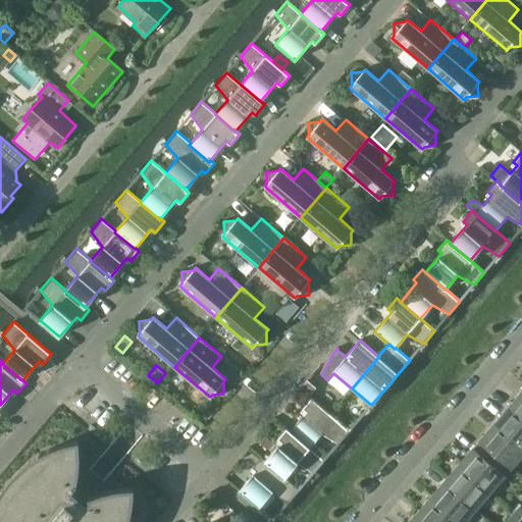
[(307,379),(300,388),(309,397),(316,387),(307,379)]
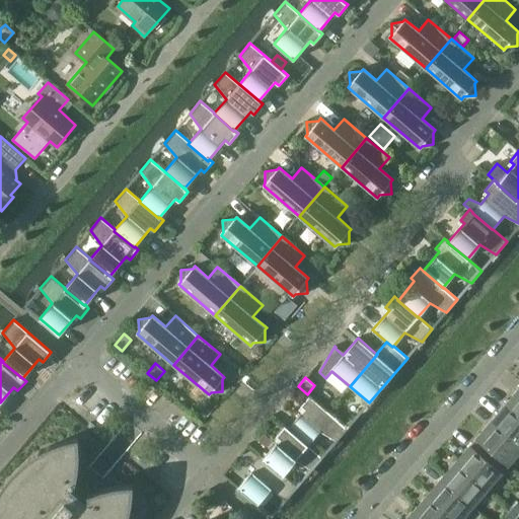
[(518,416),(518,387),(505,404),(518,416)]
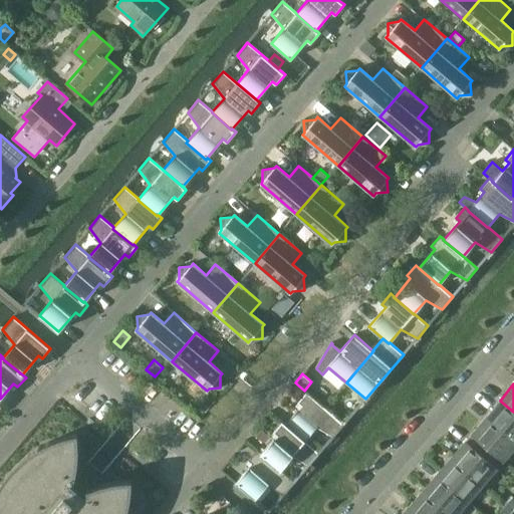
[(305,441),(317,428),(333,437),(344,424),(307,392),(298,403),(301,406),(286,424),(285,425),(305,441)]
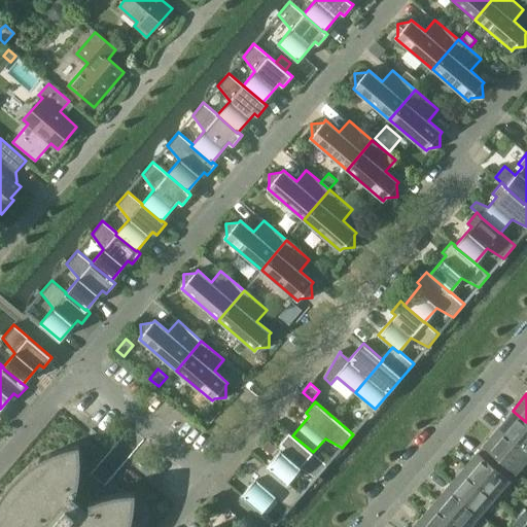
[(526,451),(526,422),(513,411),(498,427),(526,451)]
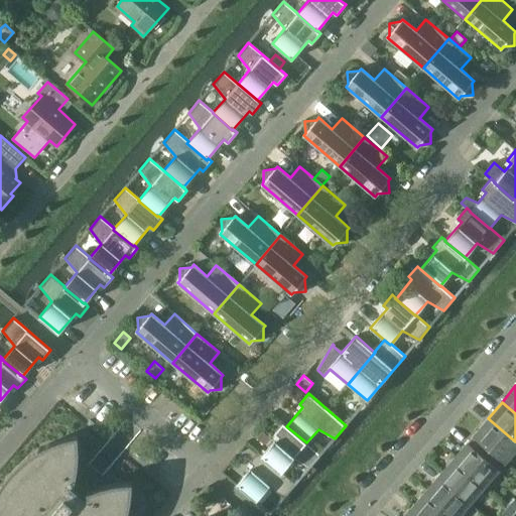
[(506,463),(515,449),(515,441),(488,418),(467,443),(483,457),(490,448),(506,463)]
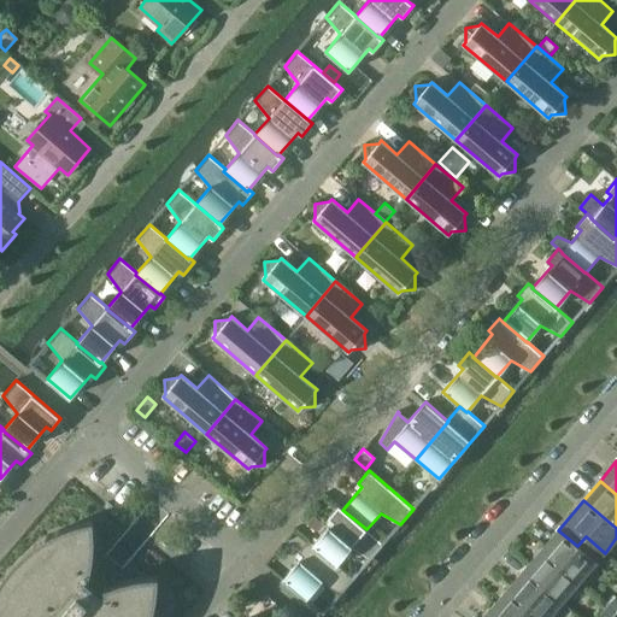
[(336,564),(338,564),(351,547),(370,558),(383,544),(366,529),(342,510),(344,509),(339,505),(328,518),(333,522),(313,544),(312,545),(336,564)]
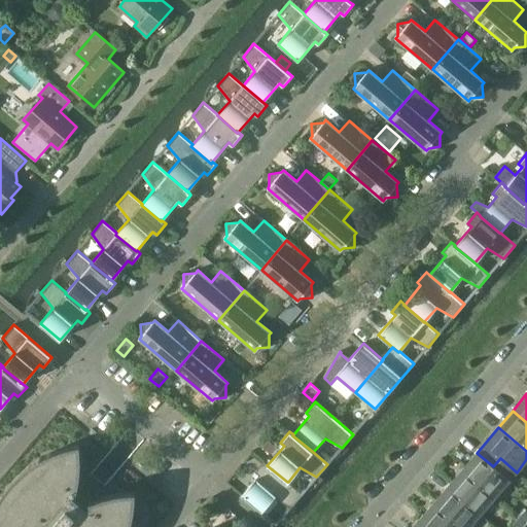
[(269,440),(262,447),(270,454),(276,447),(269,440)]
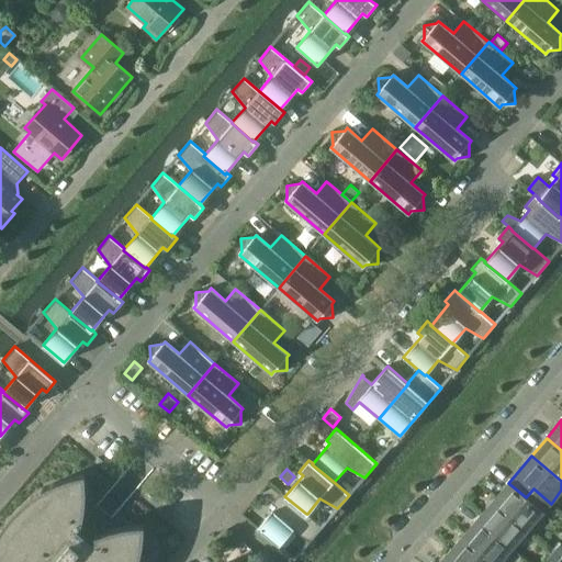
[(138,561),(141,558),(143,547),(144,536),(145,525),(141,525),(133,526),(126,526),(122,527),(116,528),(110,530),(100,534),(92,526),(83,519),(87,496),(85,474),(79,474),(72,476),(67,478),(62,480),(54,483),(53,483),(45,487),(37,492),(30,496),(23,503),(15,510),(11,516),(8,520),(0,531),(0,561),(138,561)]
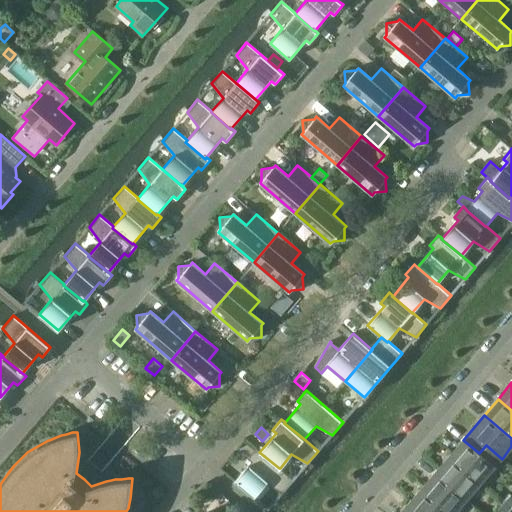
[(479,453),(463,440),(449,456),(481,483),(502,459),(486,445),(479,453)]
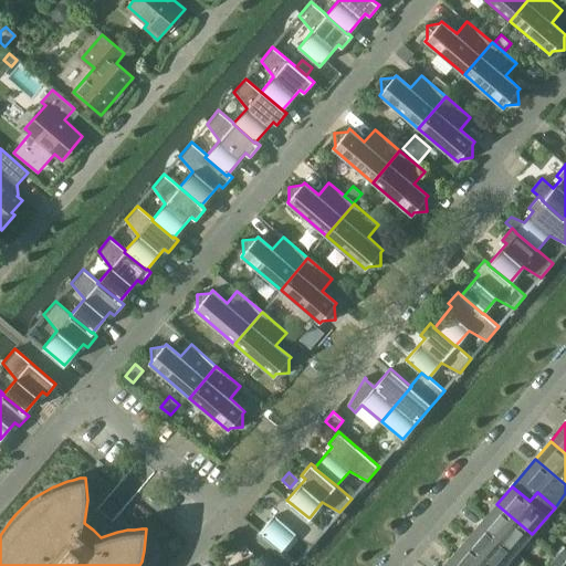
[(281,549),(295,534),(313,544),(325,530),(310,517),(308,517),(286,500),(287,499),(284,495),(274,506),(278,510),(260,532),(281,549)]
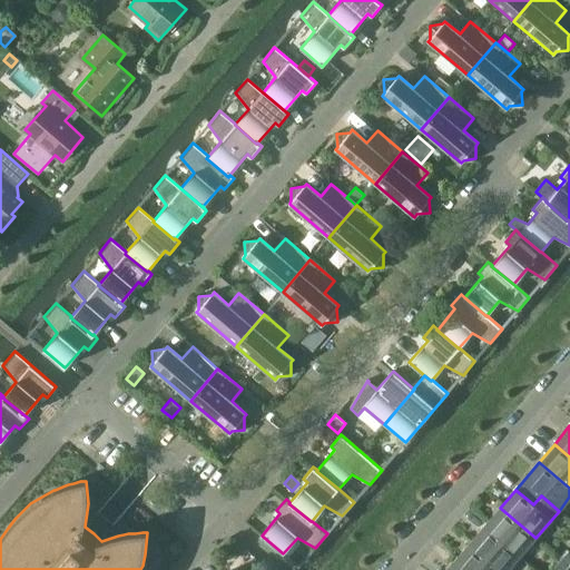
[(520,557),(536,538),(500,508),(484,526),(520,557)]
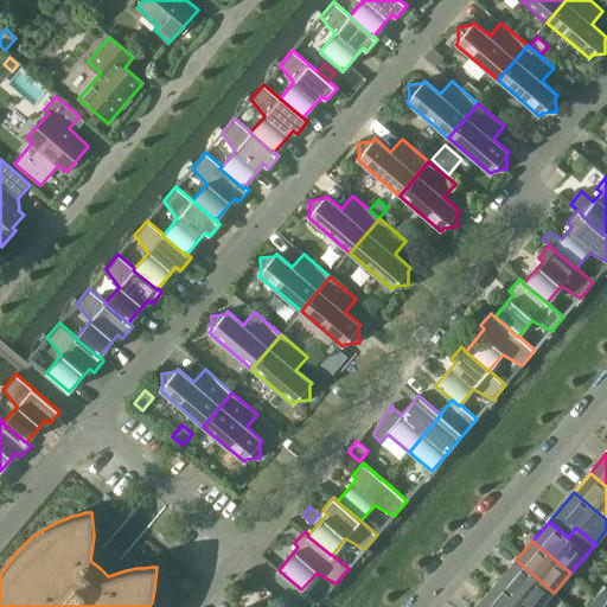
[(595,544),(592,548),(599,554),(602,550),(595,544)]
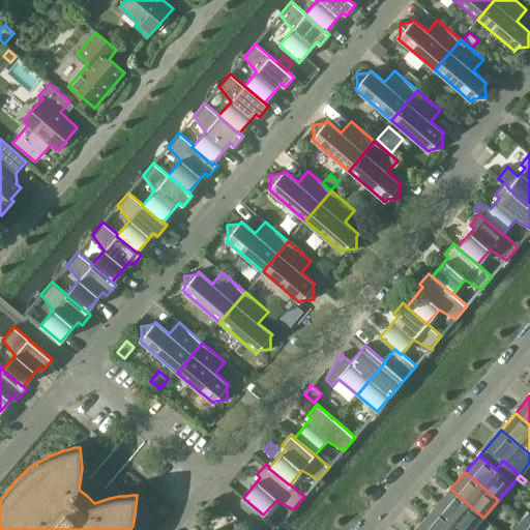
[(450,489),(436,506),(463,529),(472,529),(483,518),(450,489)]
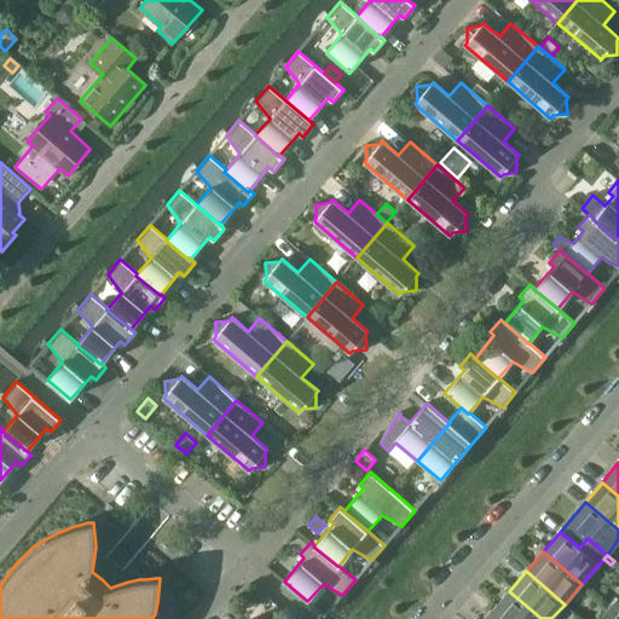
[(541,618),(509,591),(492,611),(501,618),(541,618)]
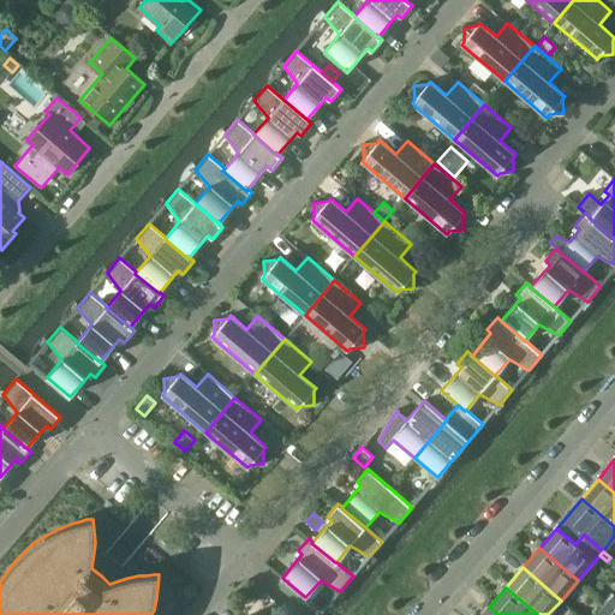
[(614,610),(614,596),(613,593),(604,603),(614,611),(614,610)]
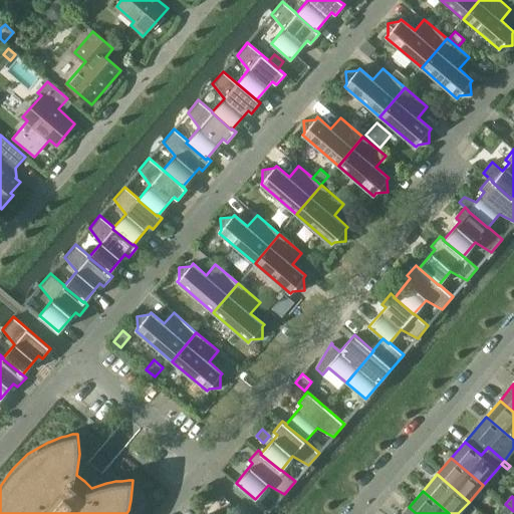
[(230,503),(222,512),(224,513),(231,513),(236,508),(230,503)]
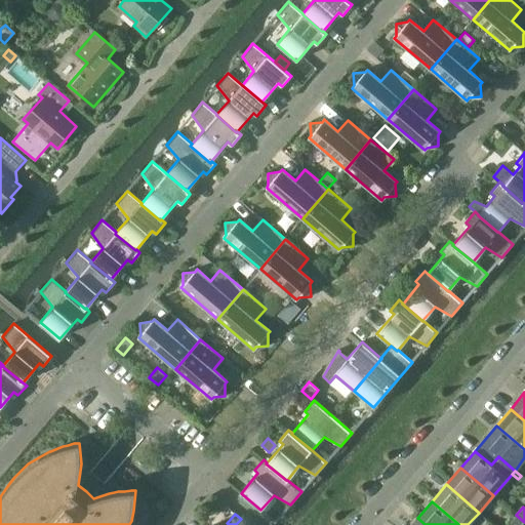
[(510,524),(522,524),(524,522),(516,515),(508,523),(510,524)]
